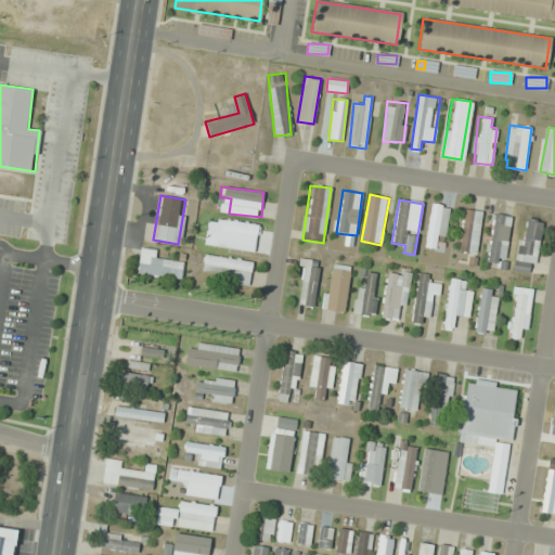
[(426,248),(443,250),(449,205),(431,204),(426,248)]
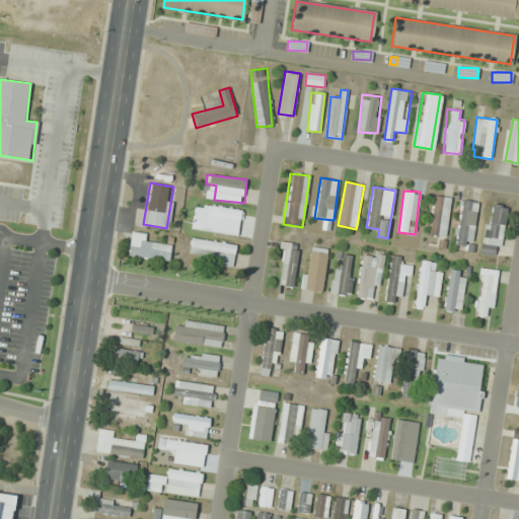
[(450,198),(435,196),(430,235),(446,237),(450,198)]
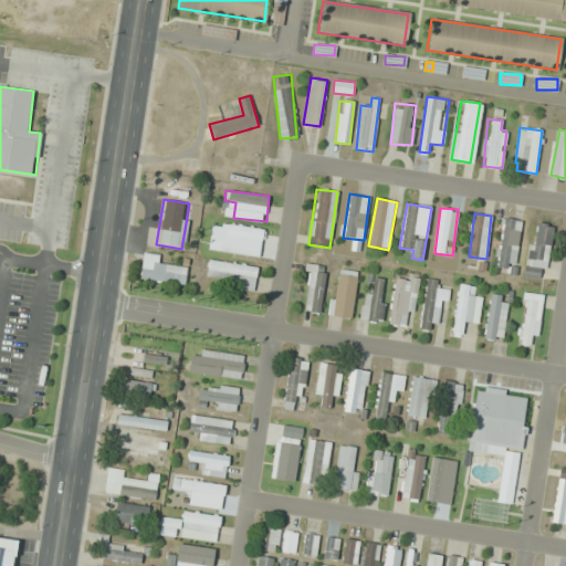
[(521,220),(501,218),(496,268),(516,270),(521,220)]
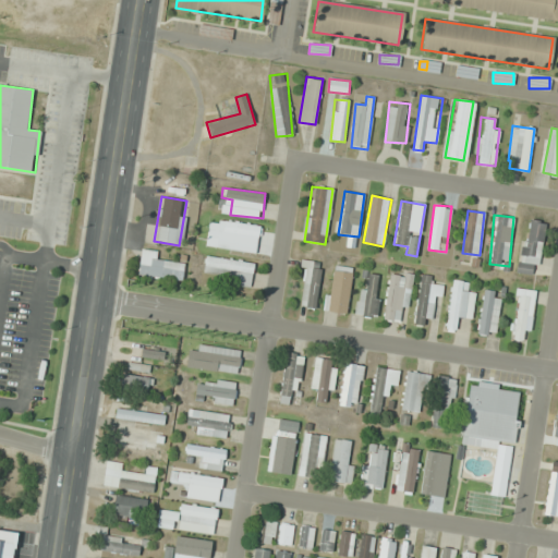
[(546,222),(526,219),(517,273),(536,276),(546,222)]
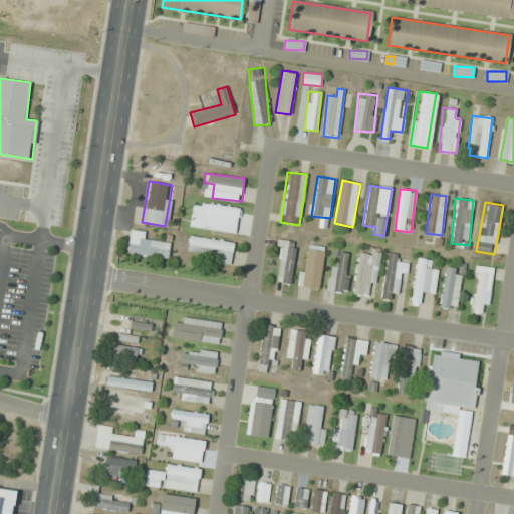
[(240,209),(205,203),(204,210),(193,209),(192,218),(237,226),(240,209)]
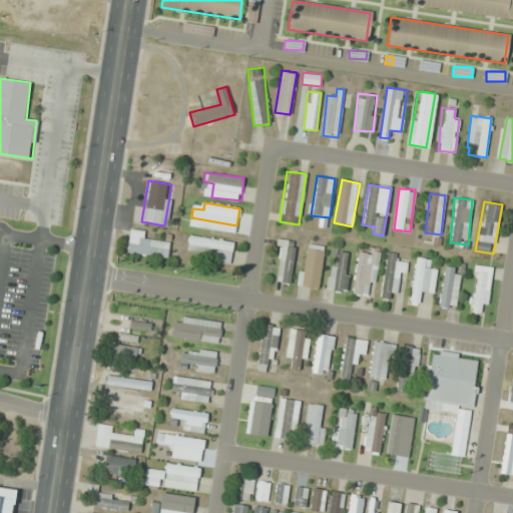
[(167,259),(169,242),(148,240),(148,231),(129,229),(127,255),(167,259)]
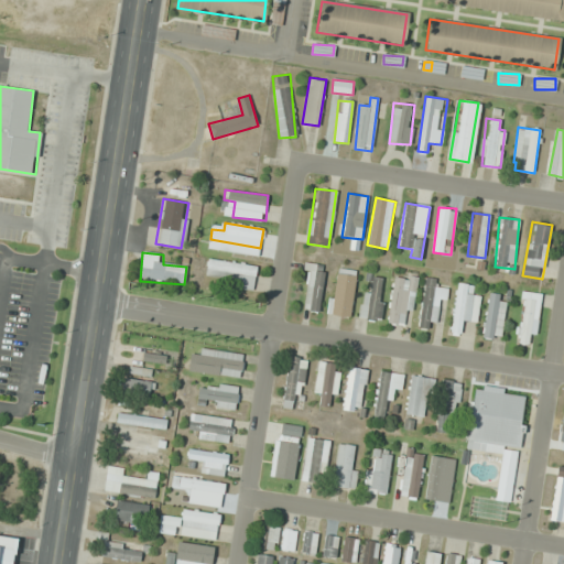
[(253,289),(257,268),(208,258),(205,280),(253,289)]
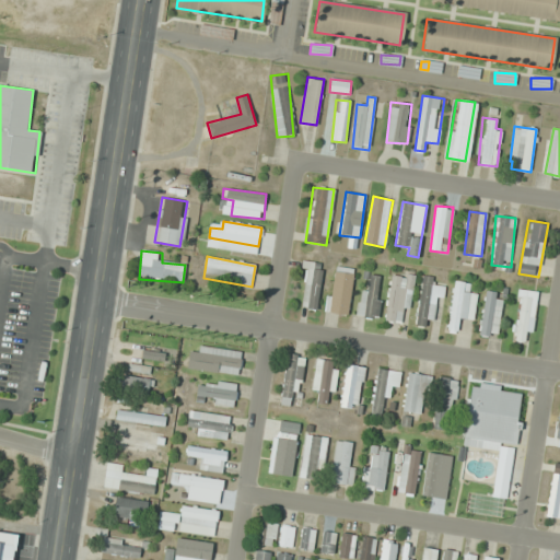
[(303,308),(321,308),(321,263),(303,263),(303,308)]
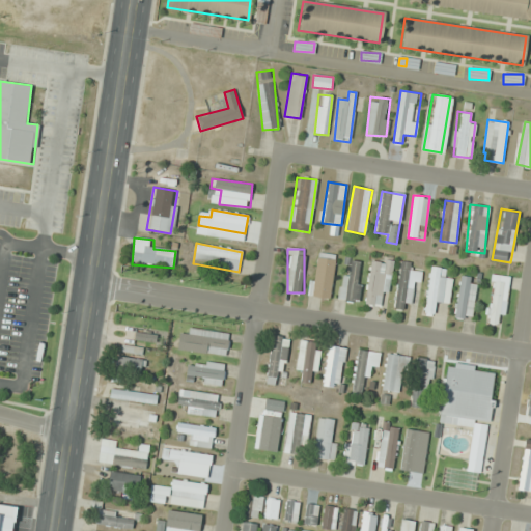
[(336,255),(318,252),(311,297),(329,300),(336,255)]
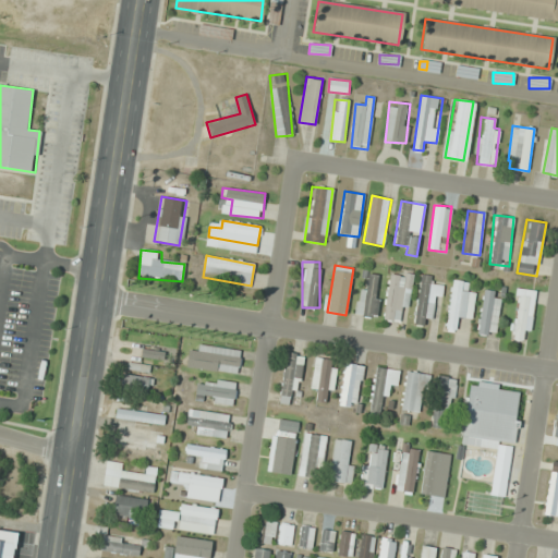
[(384,319),(398,322),(399,311),(408,312),(413,275),(390,271),(384,319)]
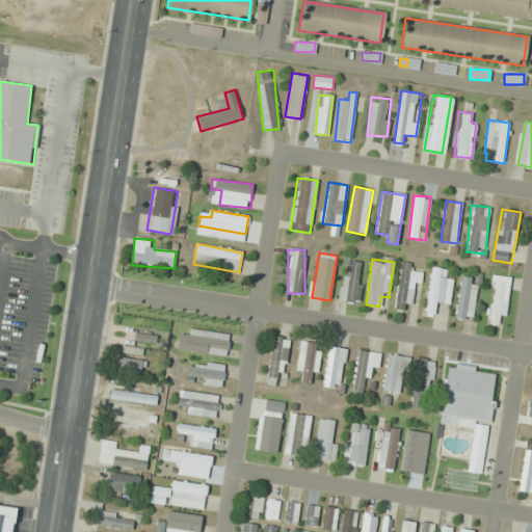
[(339,300),(357,303),(365,263),(345,260),(339,300)]
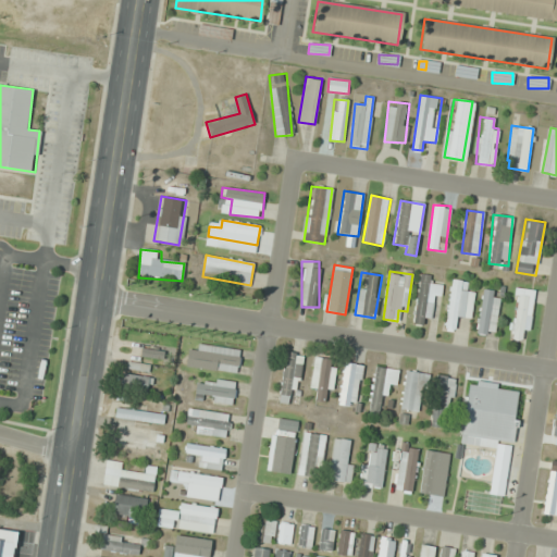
[(412,323),(422,325),(423,316),(435,318),(442,281),(420,276),(412,323)]
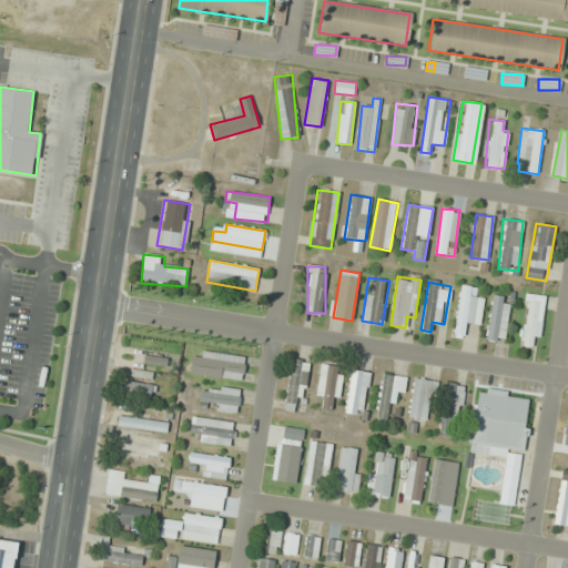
[(466,325),(479,327),(485,292),(460,288),(454,335),(464,337),(466,325)]
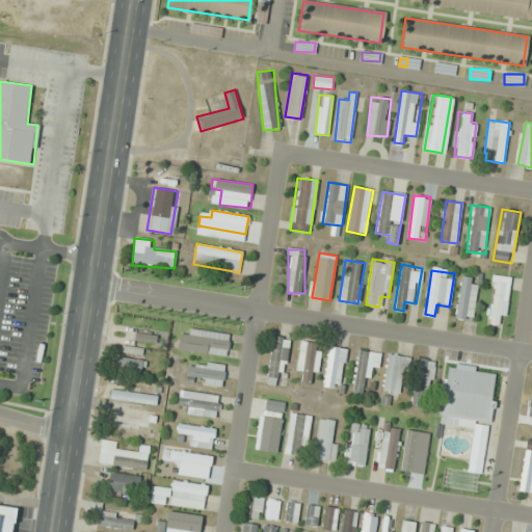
[(453,319),(471,322),(479,280),(461,275),(453,319)]
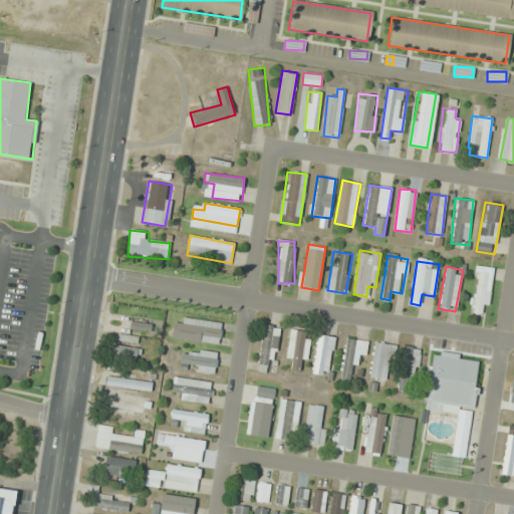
[(489,314),(492,267),(475,266),(471,313),(489,314)]
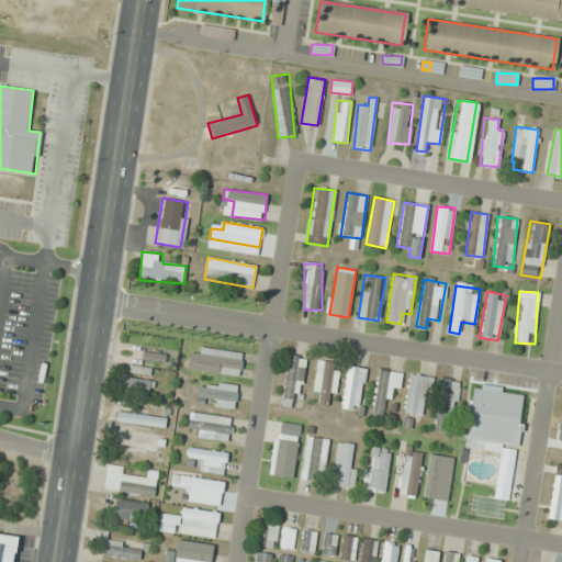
[(243,353),(192,346),(188,369),(239,378),(243,353)]
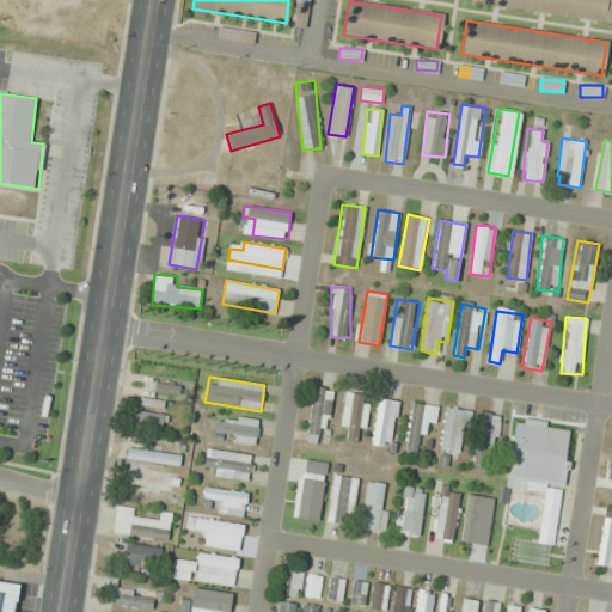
[(320,418),(329,421),(332,402),(323,401),(325,389),(314,386),(305,442),(317,444),(320,418)]
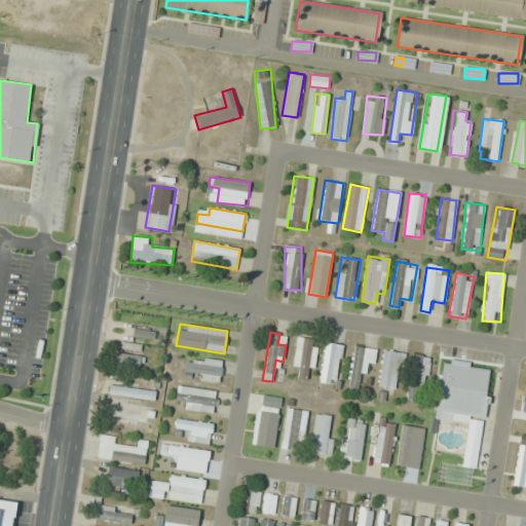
[(293,370),(298,370),(297,379),(310,381),(316,340),(298,337),(293,370)]
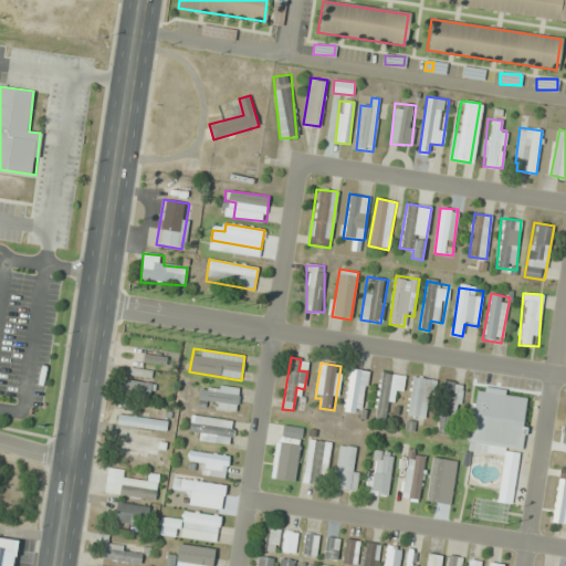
[(367,371),(348,368),(342,411),(360,415),(367,371)]
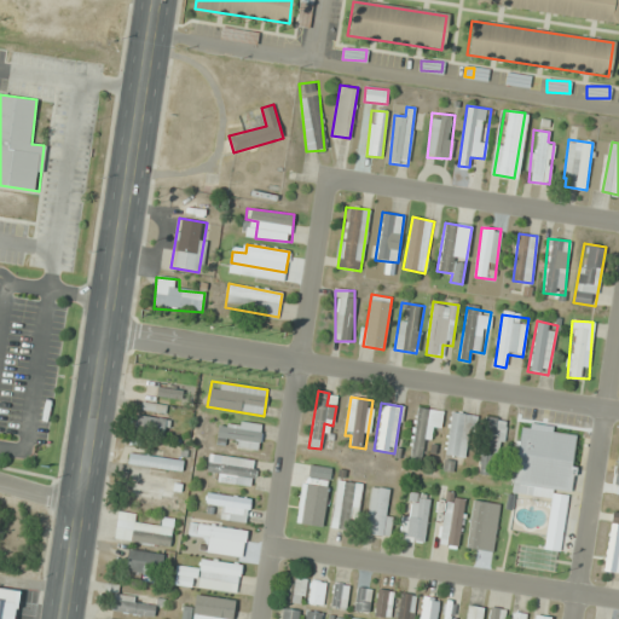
[(441,411),(417,408),(410,460),(421,462),(424,439),(437,441),(441,411)]
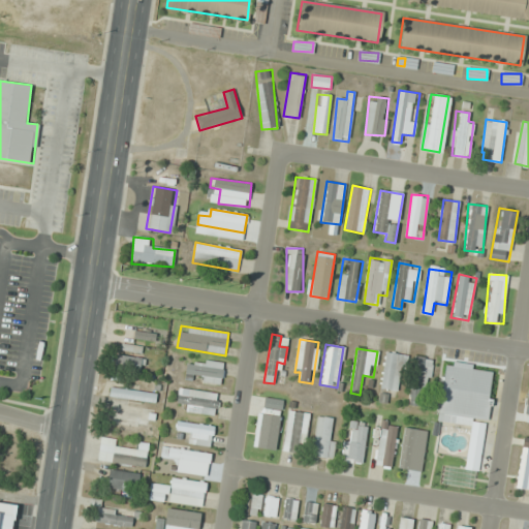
[(406,355),(387,351),(378,389),(397,393),(406,355)]
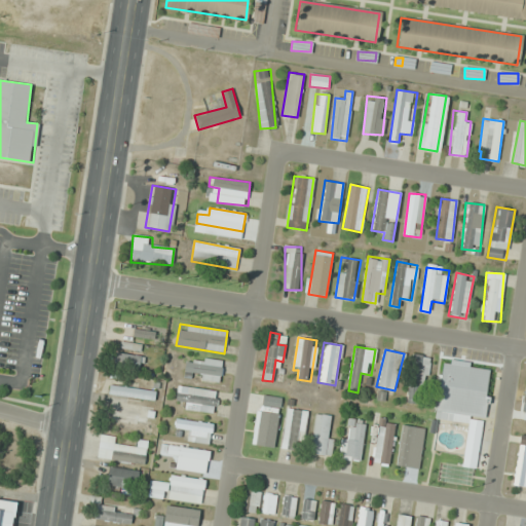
[(139,373),(143,357),(117,351),(113,367),(139,373)]
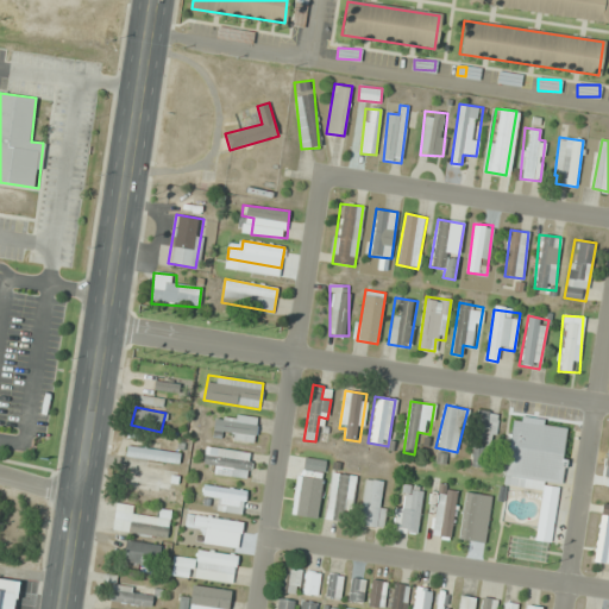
[(497,413),(479,410),(471,465),(489,468),(497,413)]
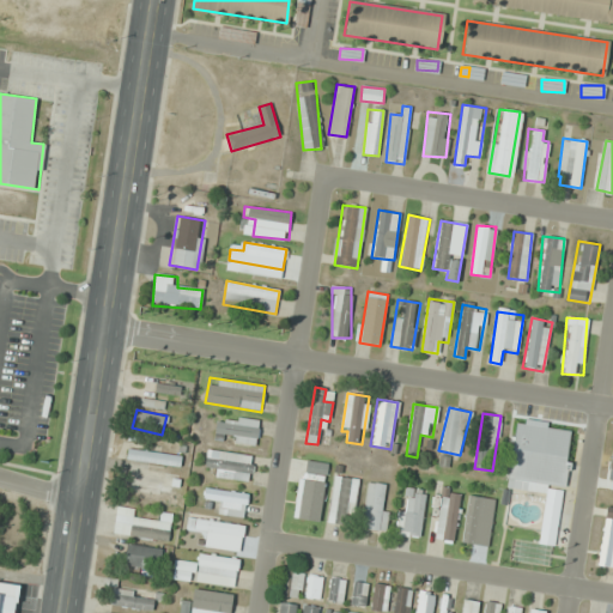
[(258,445),(260,420),(217,416),(214,441),(258,445)]
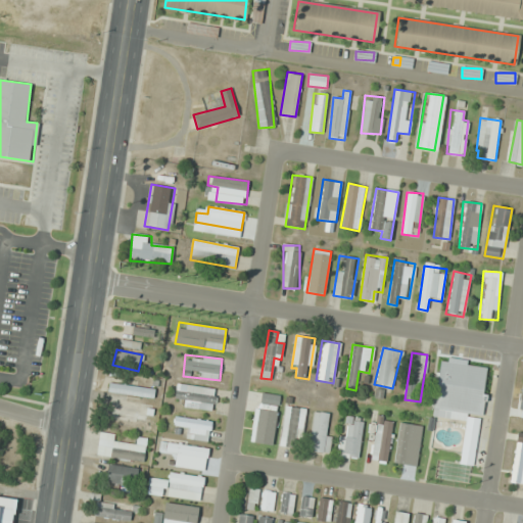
[(481,418),(488,365),(441,358),(433,417),(466,422),(461,455),(475,456),(480,418),(481,418)]
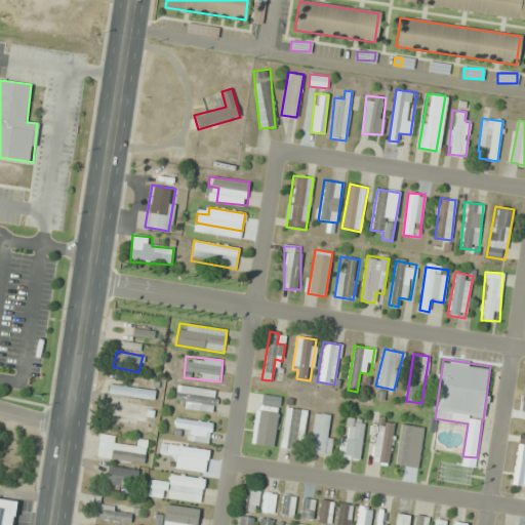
[(154,391),(111,385),(109,394),(153,400),(154,391)]
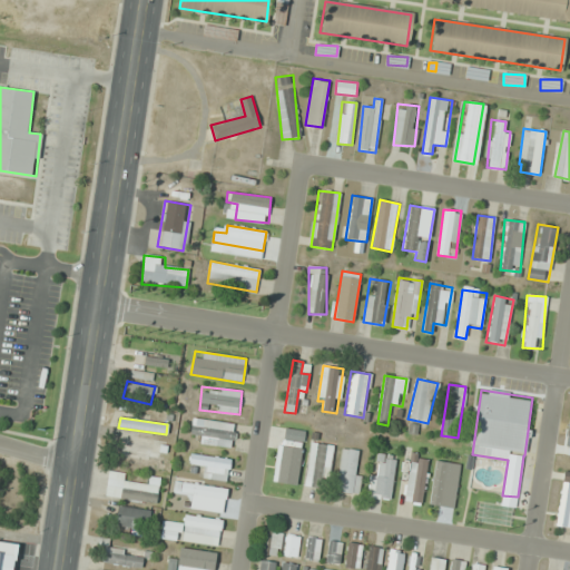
[(190,432),(199,433),(198,443),(233,449),(236,425),(193,418),(190,432)]
